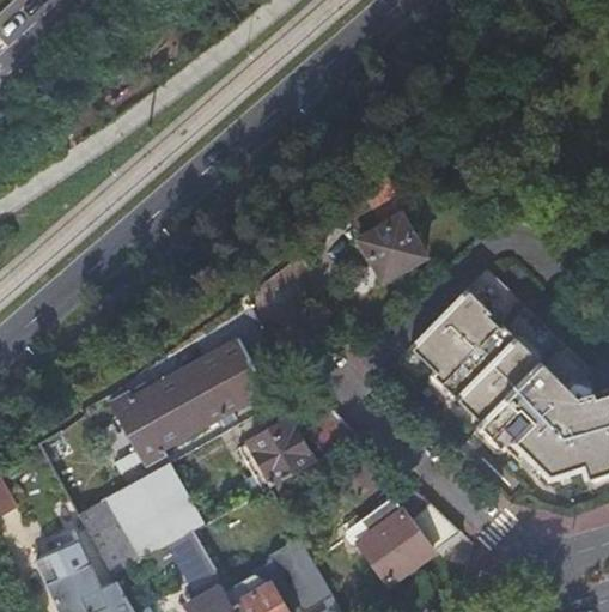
[(383,279),(424,255),(400,213),(358,238),(370,259),(383,279)]
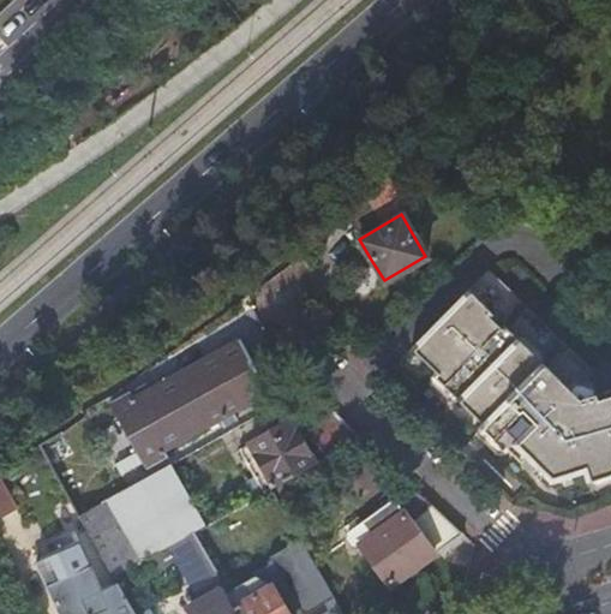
[(610,362),(593,369),(489,268),(411,347),(435,371),(432,374),(459,399),(483,423),(479,427),(492,440),(507,453),(510,449),(522,463),(528,458),(538,468),(552,482),(573,476),(585,472),(588,482),(610,474),(610,362)]
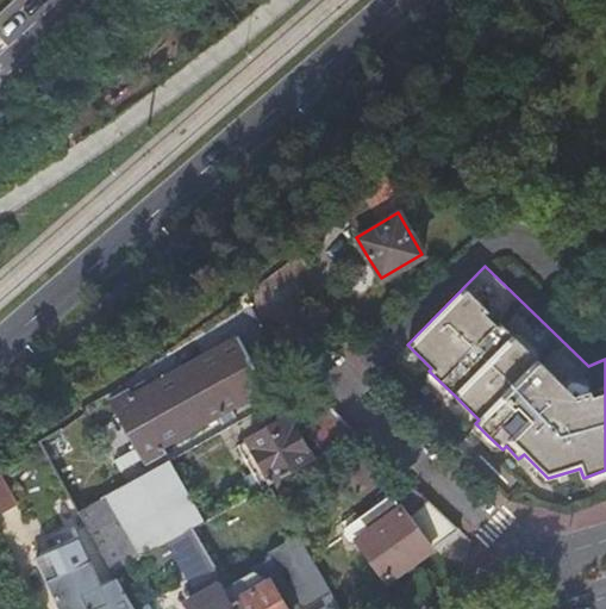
[(256,371),(247,353),(244,354),(235,337),(131,396),(129,391),(108,402),(143,465),(164,453),(161,447),(264,390),(255,372),(256,371)]
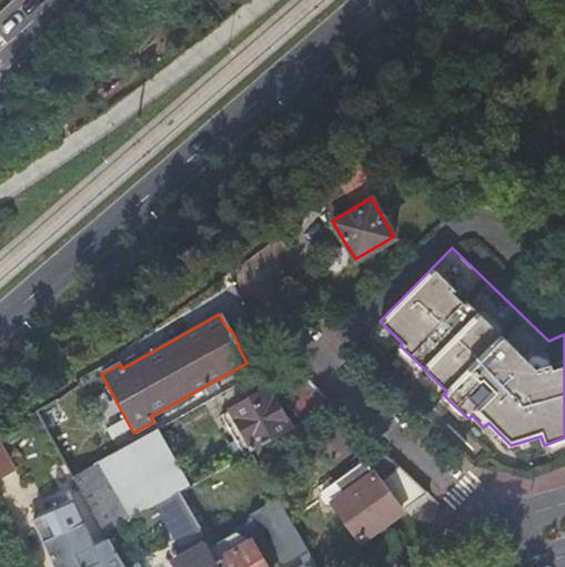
[(422,371),(424,368),(400,345),(397,348),(399,355),(415,371),(422,371)]
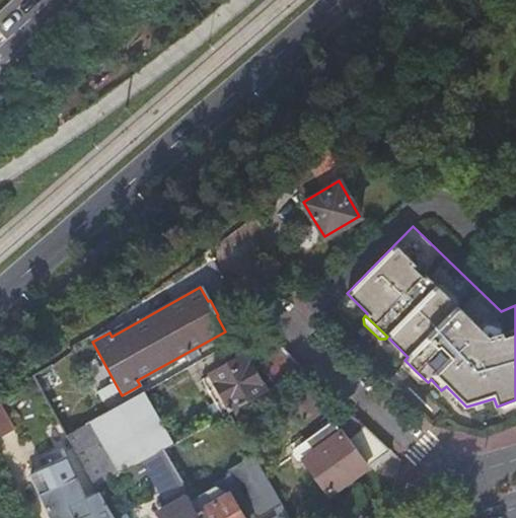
[(221,418),(227,414),(302,372),(271,341),(200,379),(221,418)]
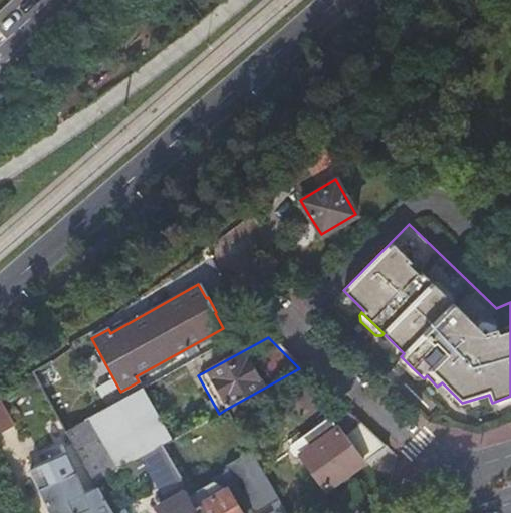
[(423,379),(424,378),(412,367),(401,356),(400,358),(400,364),(416,379),(423,379)]
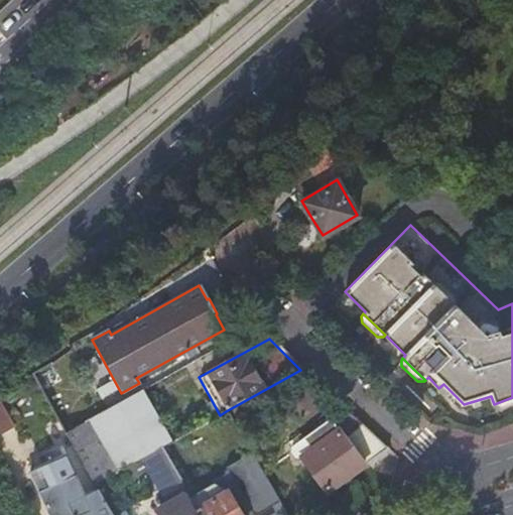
[(482,404),(481,399),(464,404),(452,392),(447,397),(463,410),(482,404)]
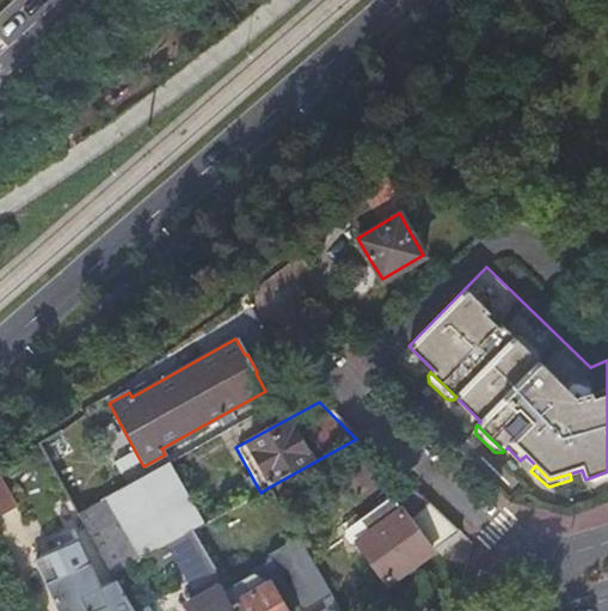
[(607,471),(585,480),(587,483),(593,486),(607,480),(607,471)]
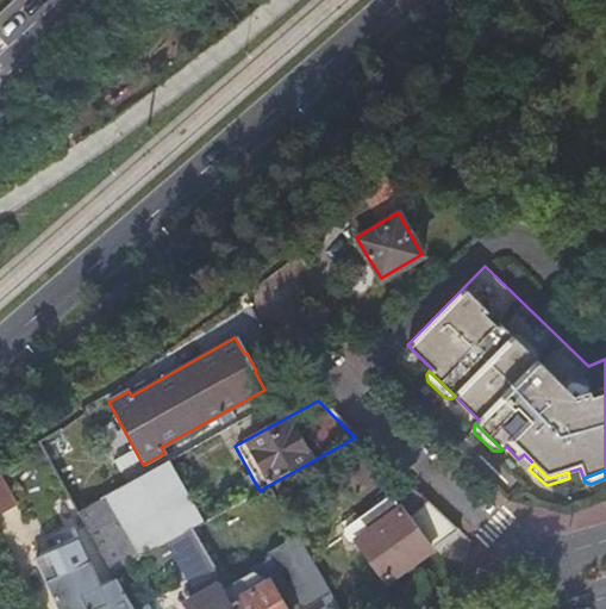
[(0,511),(14,503),(0,478),(0,511)]
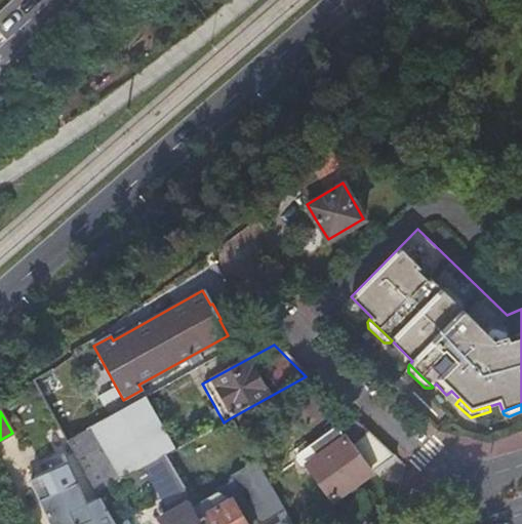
[(394,457),(350,415),(307,446),(316,458),(306,467),(330,501),(394,457)]
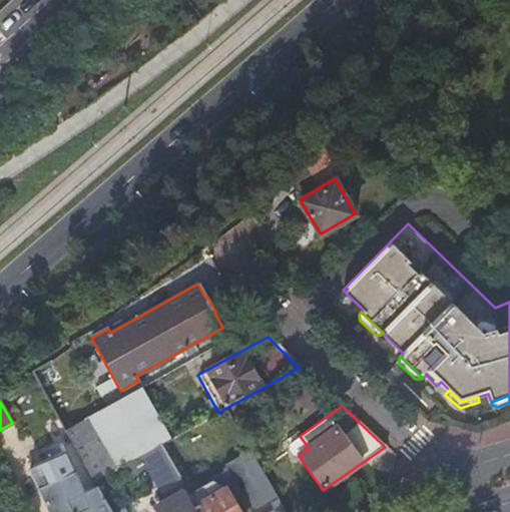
[(309,448),(300,436),(290,443),(299,456),(309,448)]
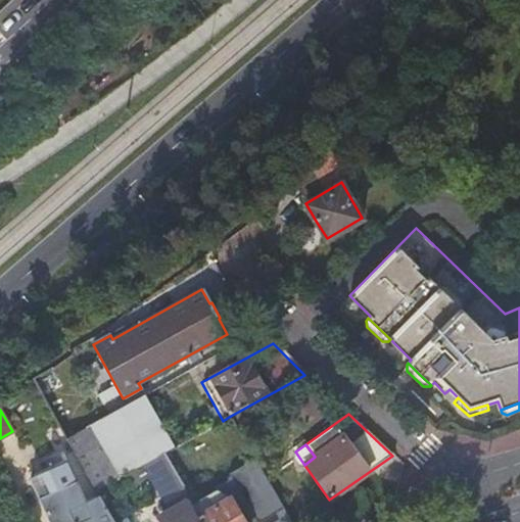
[(182,487),(162,454),(147,463),(173,509),(189,500),(182,487)]
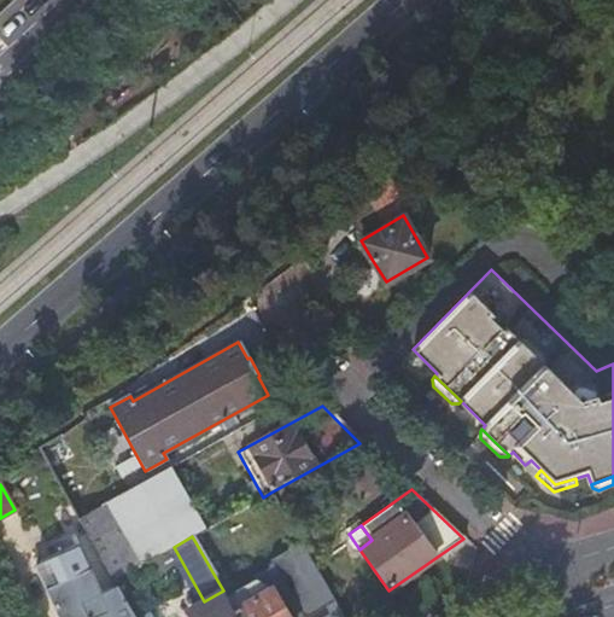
[(132,616),(115,587),(100,595),(77,546),(56,556),(50,545),(33,553),(37,564),(34,565),(57,616),(132,616)]
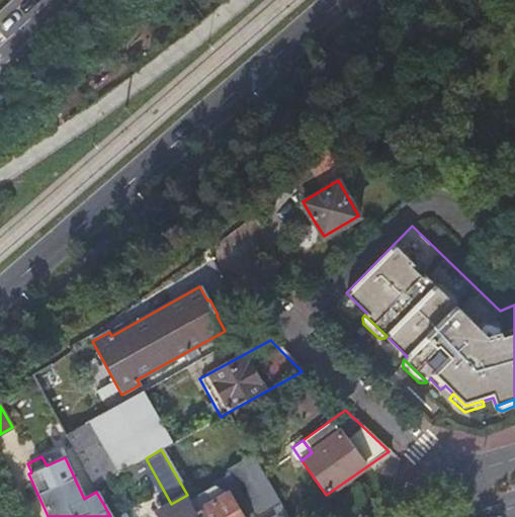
[(195,510),(198,516),(240,516),(227,493),(195,510)]
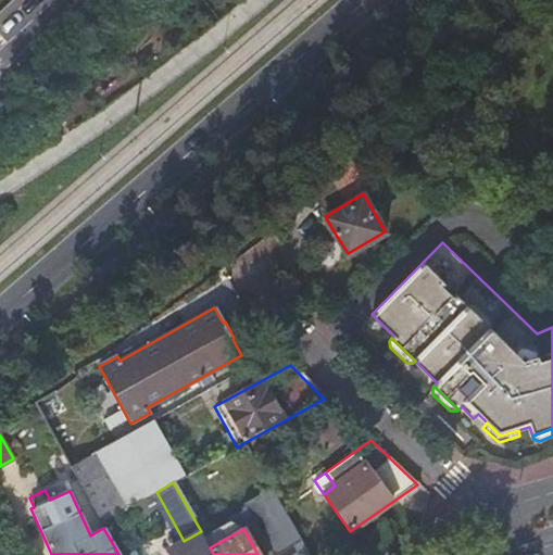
[(172,554),(213,554),(210,547),(201,531),(184,541),(180,542),(168,549),(172,554)]
